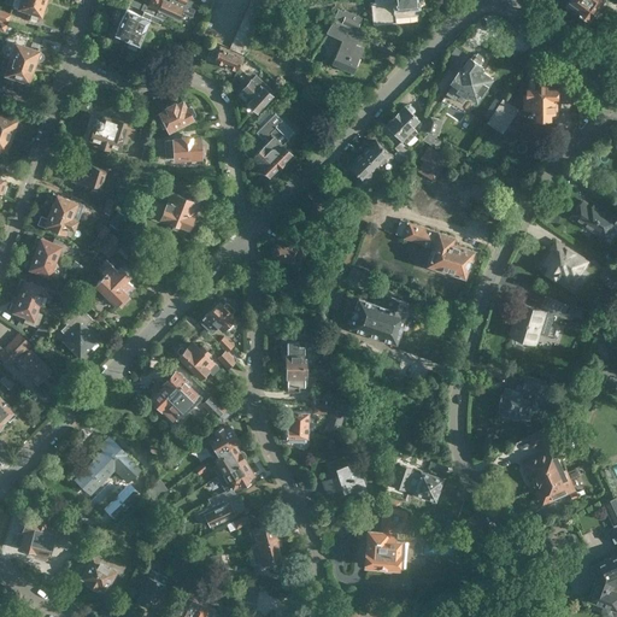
[(39,23),(41,16),(46,0),(13,0),(12,6),(17,7),(29,12),(27,18),(39,23)]
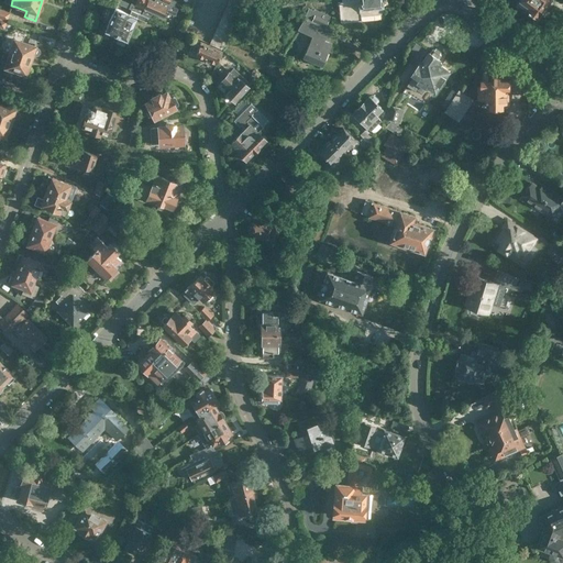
[(132,10),(148,18),(150,18),(152,13),(163,18),(166,12),(175,15),(178,9),(174,7),(158,0),(154,0),(154,1),(151,0),(136,0),(135,4),(131,3),(131,4),(121,0),(120,3),(129,8),(129,9),(132,10)]
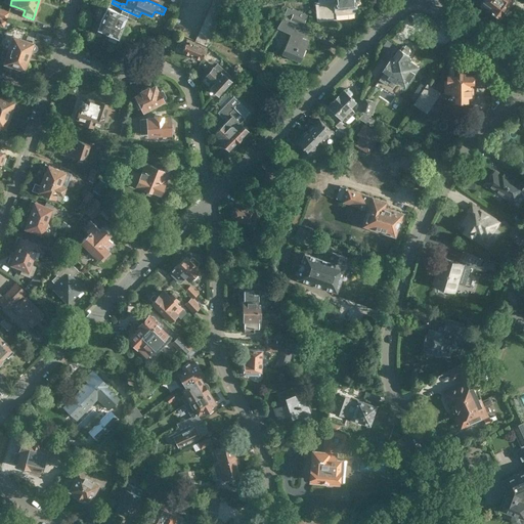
[(244,5),(246,0),(231,0),(238,3),(236,6),(241,9),(243,5),(244,5)]
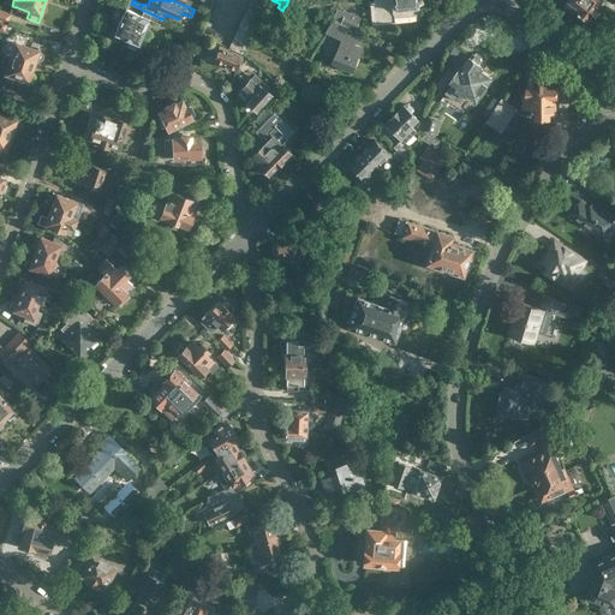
[(374,0),(375,3),(371,4),(372,24),(394,22),(394,17),(416,15),(418,12),(418,7),(417,0),(374,0)]
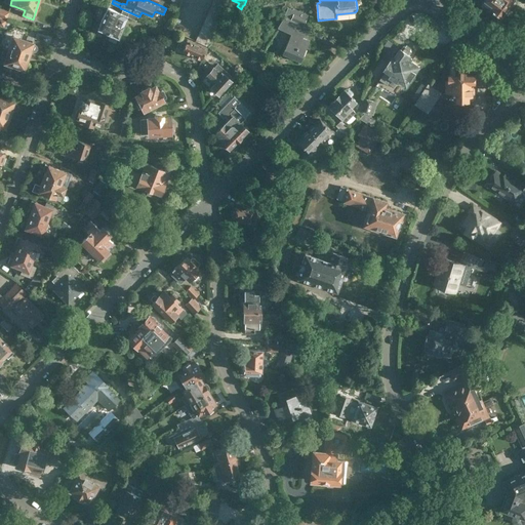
[(485,0),(485,1),(483,4),(486,6),(484,8),(489,12),(491,10),(501,17),(505,13),(506,13),(510,8),(510,7),(513,3),(512,2),(514,0),(485,0)]
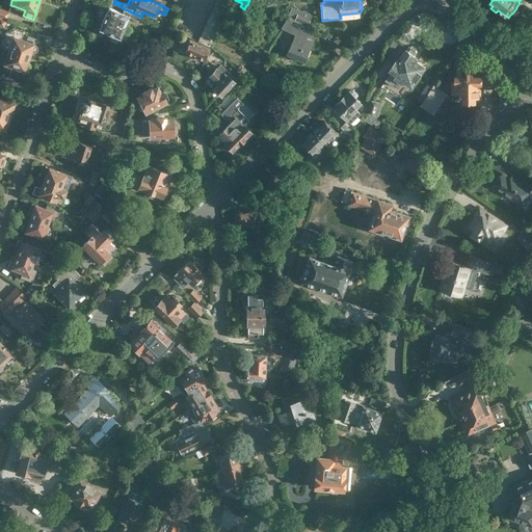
[(213,7),(225,14),(229,7),(216,2),(213,7)]
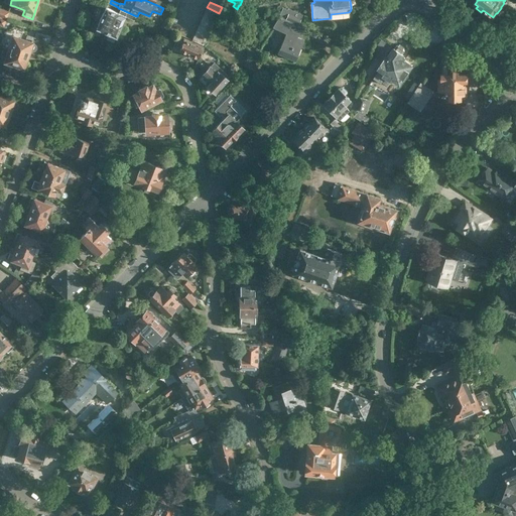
[(136,16),(121,9),(119,13),(106,7),(96,28),(109,34),(108,38),(108,39),(112,40),(113,39),(114,39),(116,36),(116,37),(122,24),(121,24),(125,16),(134,21),(136,16)]
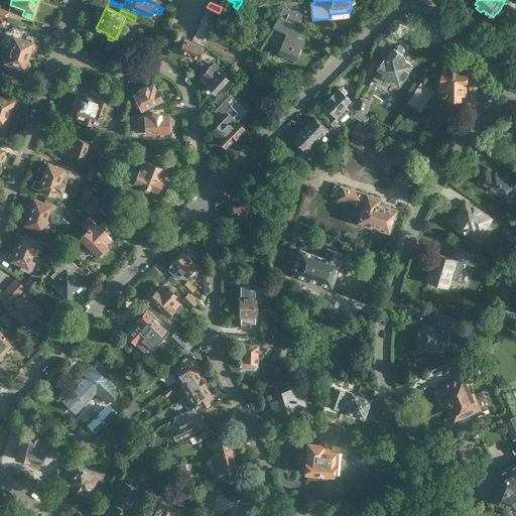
[(217,18),(219,13),(207,7),(205,13),(217,18)]
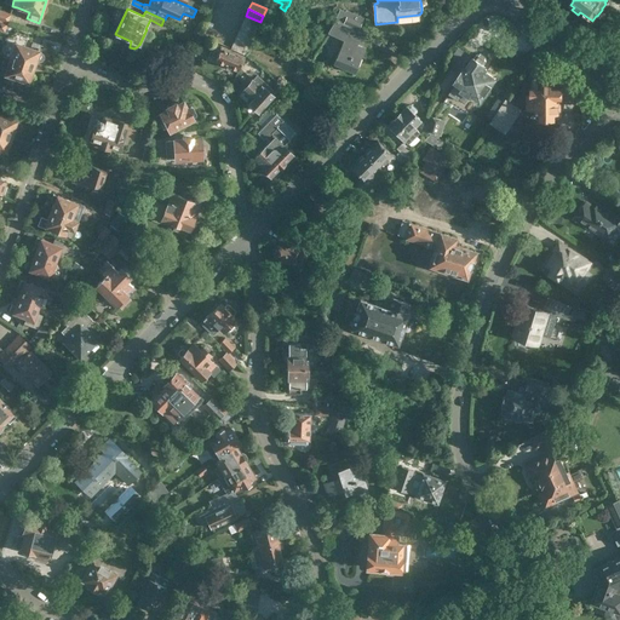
[(340,9),(336,19),(359,30),(365,18),(346,10),(346,11),(340,9)]
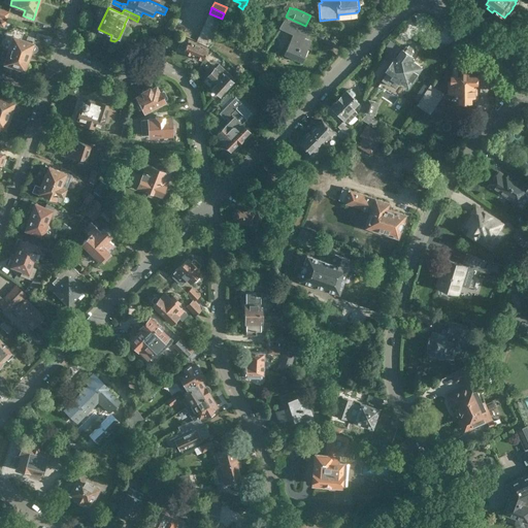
[(0,17),(7,20),(9,12),(0,8),(0,17)]
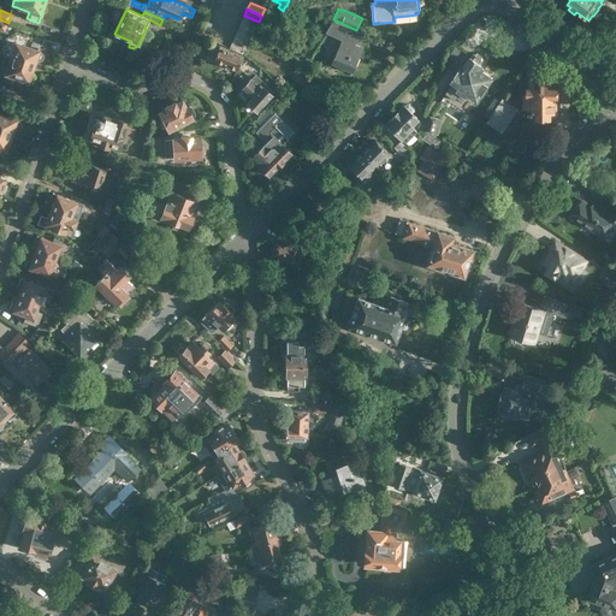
[(241,22),(255,29),(259,22),(244,16),(241,22)]
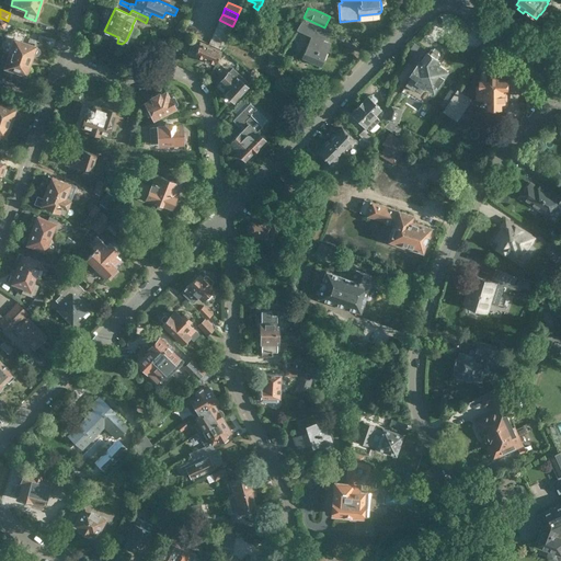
[(297,26),(301,20),(296,16),(292,23),(297,26)]
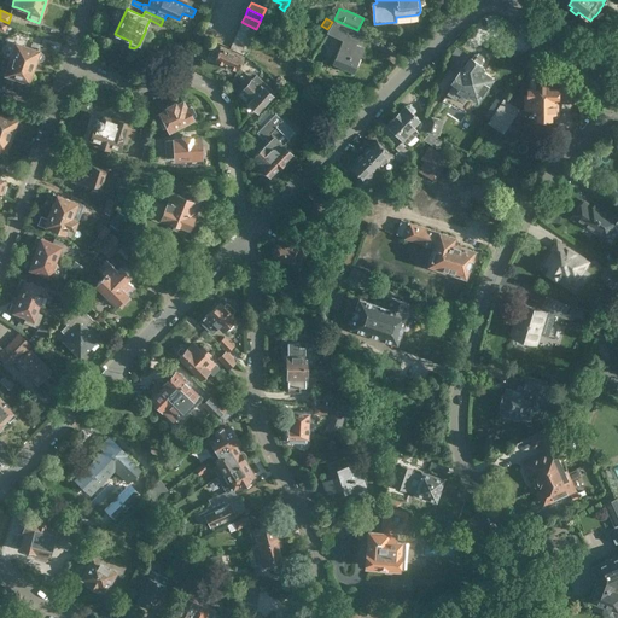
[(357,30),(334,19),(327,33),(343,40),(332,63),(353,73),(359,57),(357,56),(360,48),(356,47),(360,31),(357,30)]
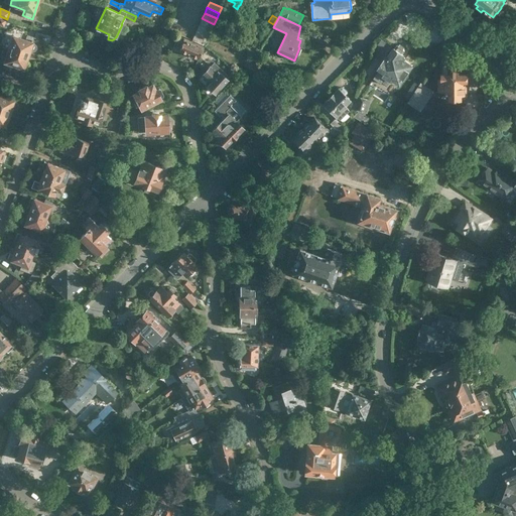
[(200,24),(212,29),(214,24),(202,18),(200,24)]
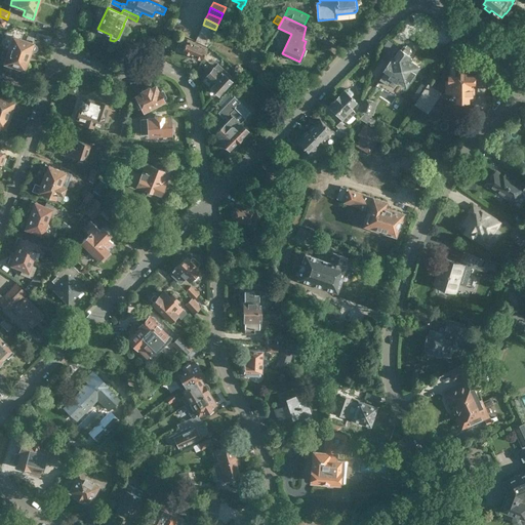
[(163,35),(166,30),(153,25),(150,30),(163,35)]
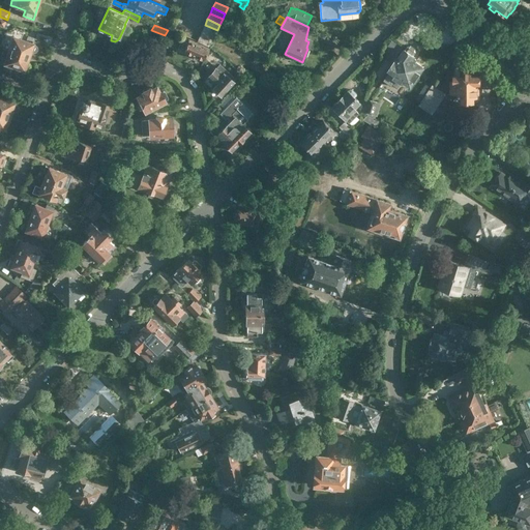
[(214,36),(217,30),(205,25),(203,30),(214,36)]
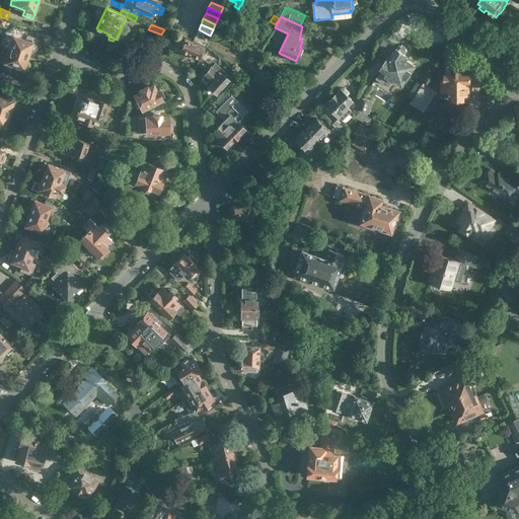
[(196,35),(208,41),(210,35),(199,29),(196,35)]
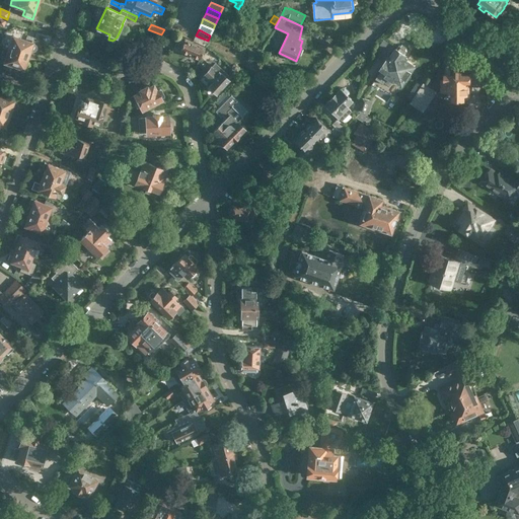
[(162,38),(168,41),(171,33),(164,30),(162,38)]
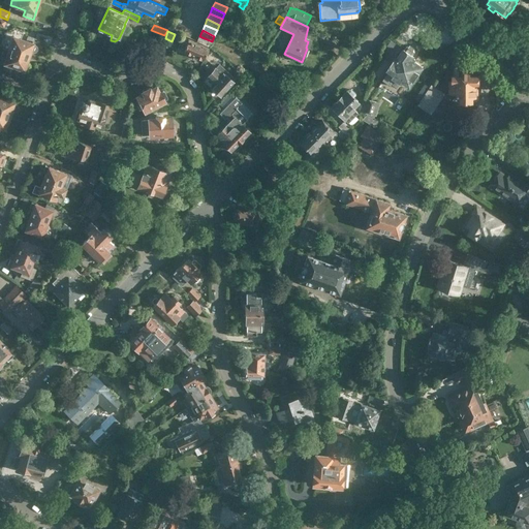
[(34,43),(12,36),(12,37),(11,36),(9,43),(5,42),(2,49),(7,50),(8,50),(31,57),(33,53),(36,52),(37,51),(37,49),(36,47),(33,44),(34,43)]
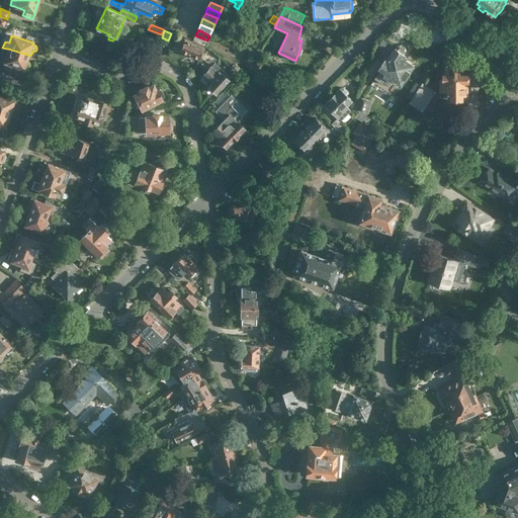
[(205,47),(207,40),(195,35),(193,40),(205,47)]
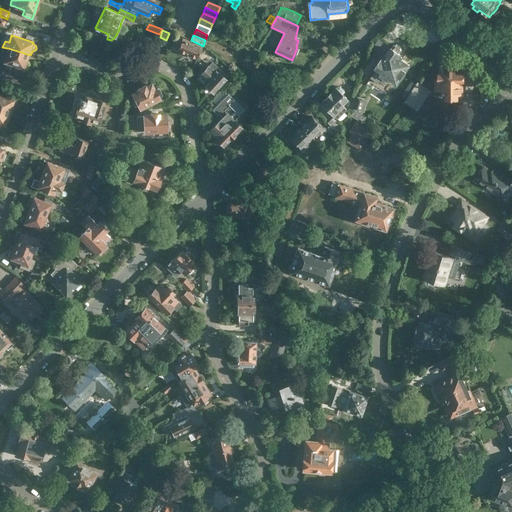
[(202,46),(182,37),(177,50),(197,59),(202,46)]
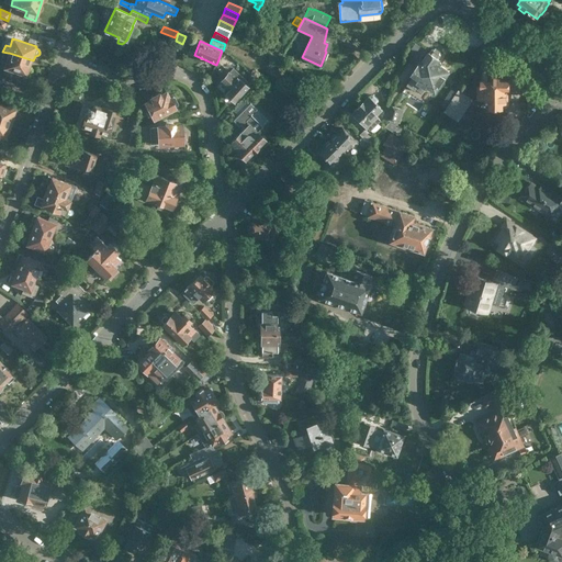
[(441,65),(442,63),(440,60),(440,59),(438,58),(440,55),(440,53),(435,49),(433,49),(430,53),(429,53),(407,86),(416,91),(417,90),(423,93),(426,89),(426,87),(427,86),(428,87),(429,86),(436,91),(449,71),(441,65)]
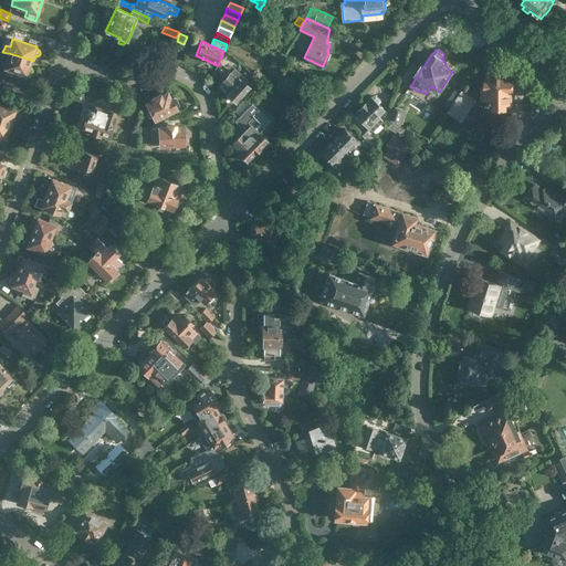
[(9,53),(8,53),(3,67),(6,69),(3,74),(16,79),(21,79),(23,79),(24,74),(27,75),(30,65),(31,65),(33,61),(9,53)]
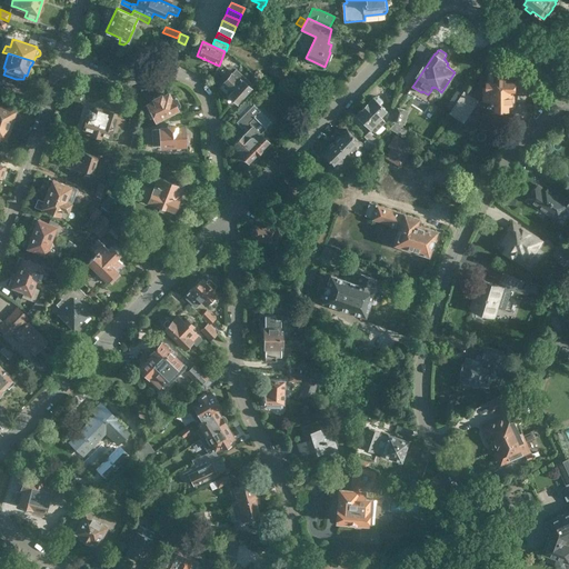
[(239,79),(232,72),(222,83),(220,86),(221,88),(227,95),(237,102),(251,87),(242,78),(241,79),(240,78),(239,79)]
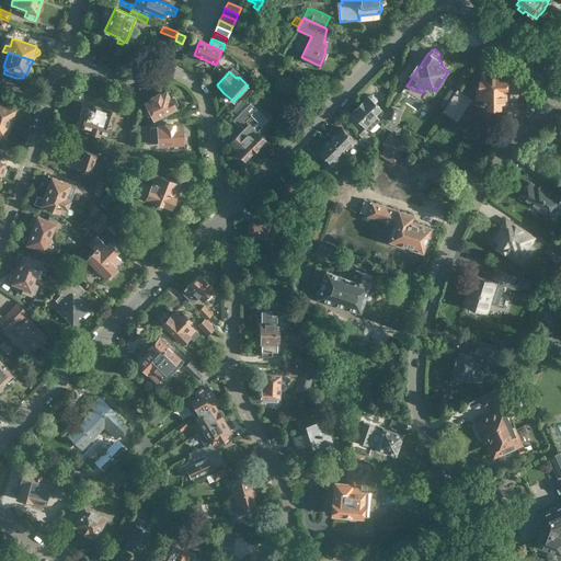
[(482,87),(478,87),(478,100),(484,100),(485,103),(489,103),(489,107),(503,106),(503,105),(506,105),(506,101),(510,100),(511,99),(511,94),(510,93),(506,93),(506,88),(508,88),(508,80),(501,80),(501,75),(492,76),(492,73),(490,71),(484,71),(482,73),(482,76),(482,87)]
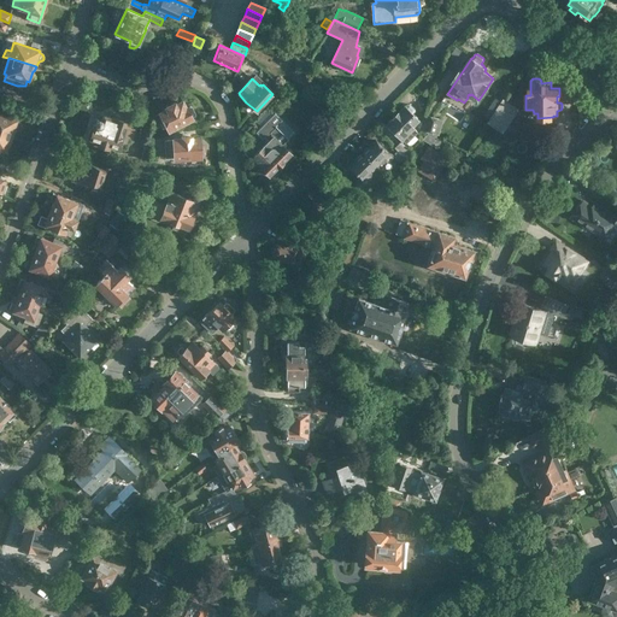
[(354,99),(346,92),(342,97),(351,104),(354,99)]
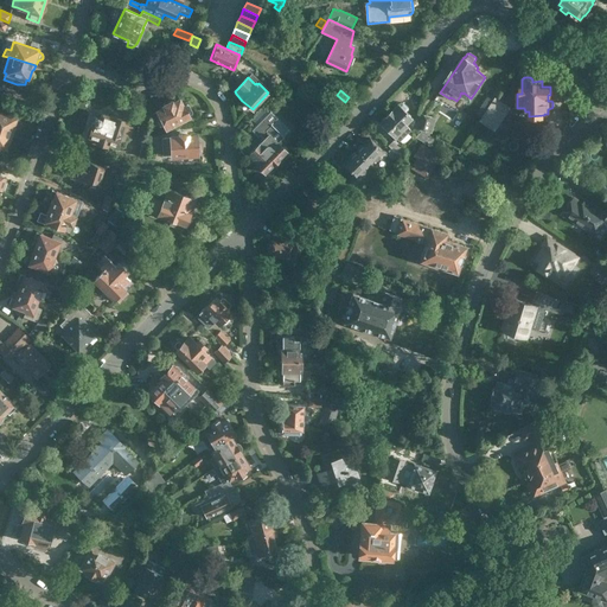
[(497,96),(481,120),(497,131),(512,107),(497,96)]
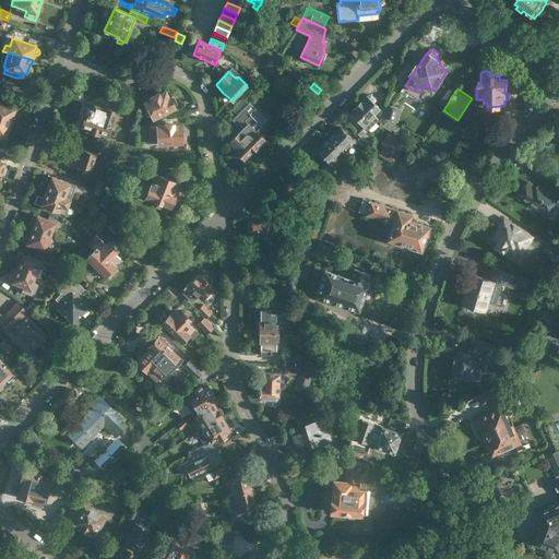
[(153,118),(174,108),(168,98),(165,91),(159,94),(158,92),(150,96),(151,98),(144,102),(145,103),(142,104),(145,110),(144,111),(147,117),(152,115),(153,118)]
